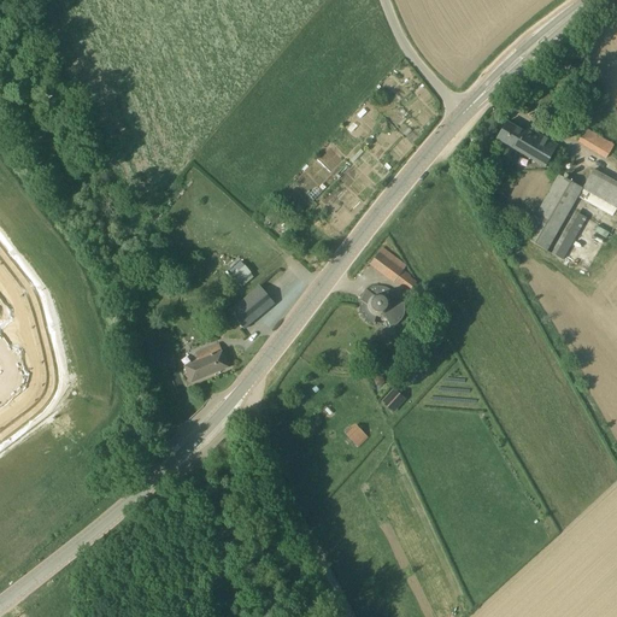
[(558,146),(536,135),(527,129),(523,133),(506,123),(497,139),(545,168),(558,146)]
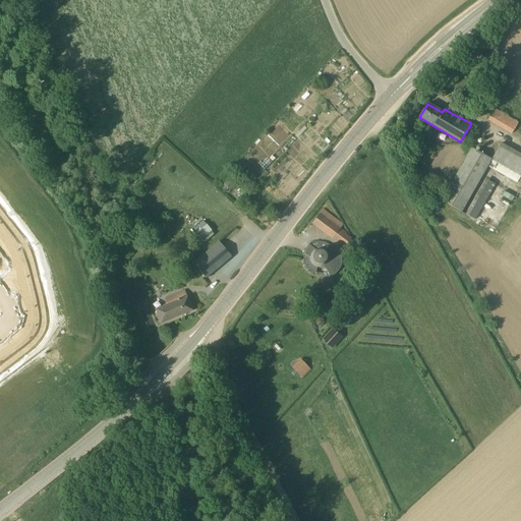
[(487,120),(511,134),(518,123),(494,109),(487,120)]
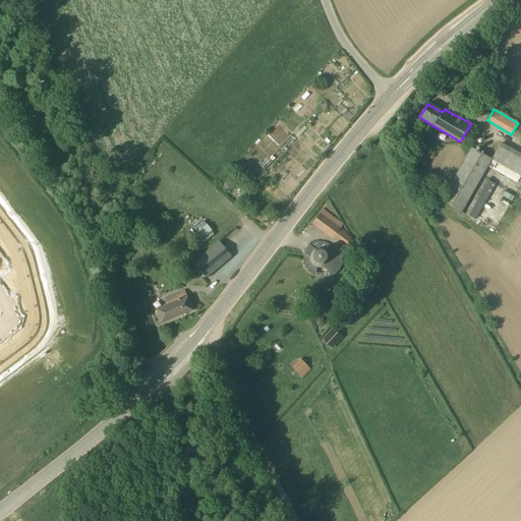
[(520,159),(499,148),(491,160),(520,176),(520,159)]
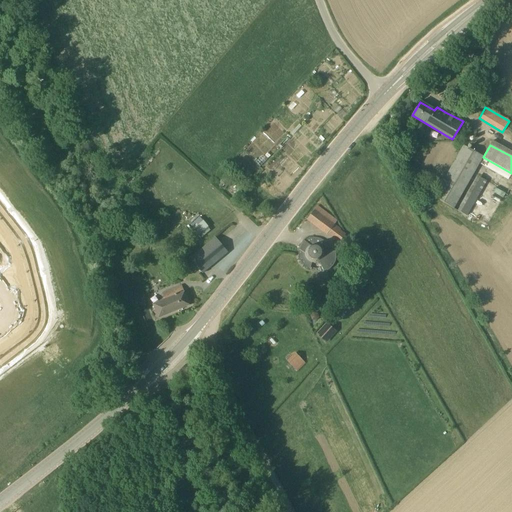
[(483,157),(463,146),(433,198),(454,209),(479,164),(483,157)]
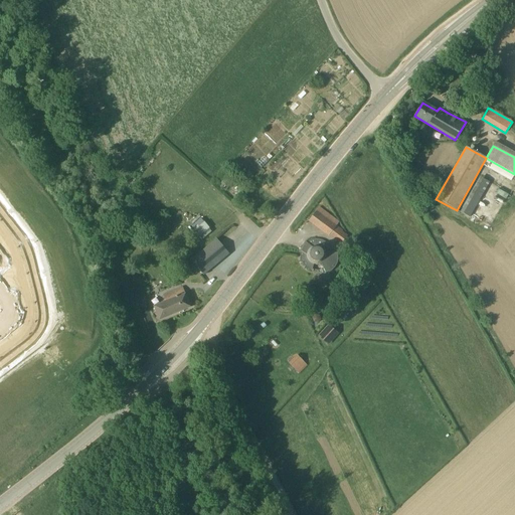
[(489,183),(482,179),(463,213),(470,217),(489,183)]
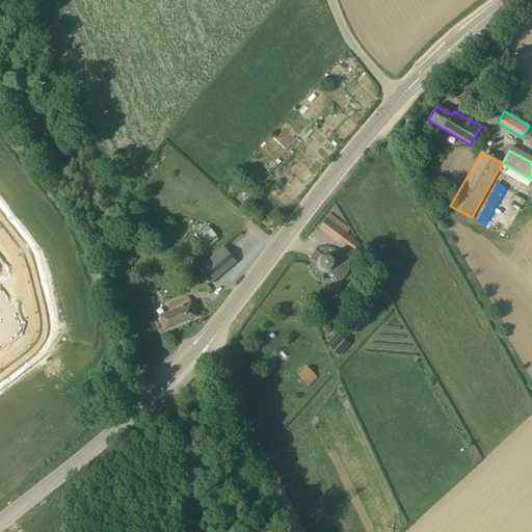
[(351,253),(361,238),(325,215),(316,230),(351,253)]
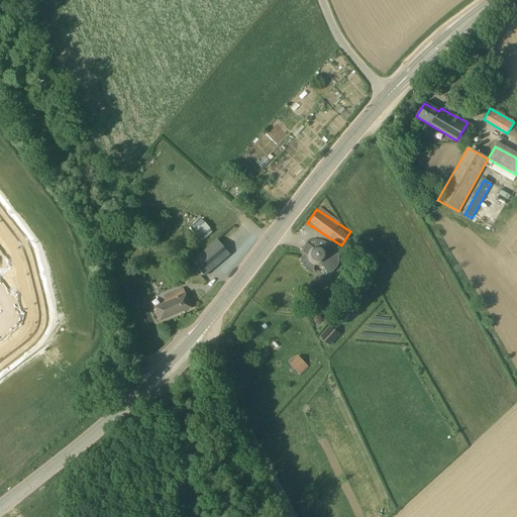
[(195,236),(207,232),(203,219),(191,224),(195,236)]
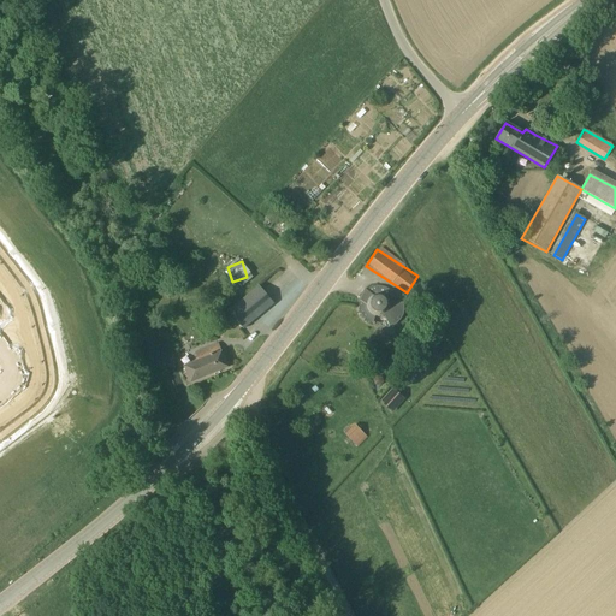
[(259,286),(229,312),(243,330),(274,303),(259,286)]
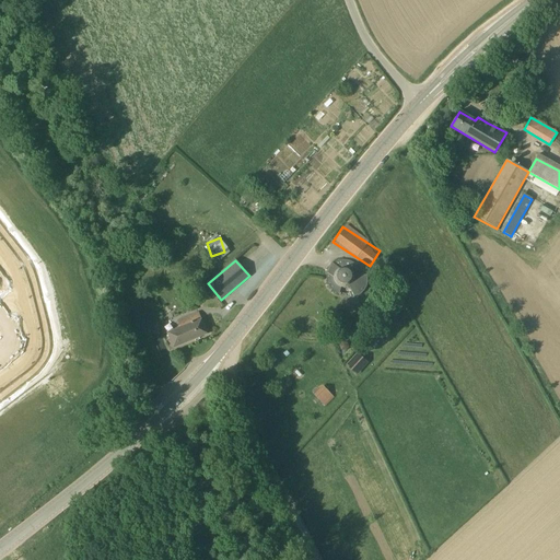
[(334,263),(333,264),(331,263),(326,272),(326,280),(327,284),(330,288),(338,293),(340,288),(349,286),(354,298),(361,292),(364,290),(365,287),(366,282),(366,275),(361,276),(360,271),(358,267),(356,265),(349,260),(346,260),(345,260),(342,260),(341,260),(339,260),(338,260),(337,261),(336,263),(334,263)]
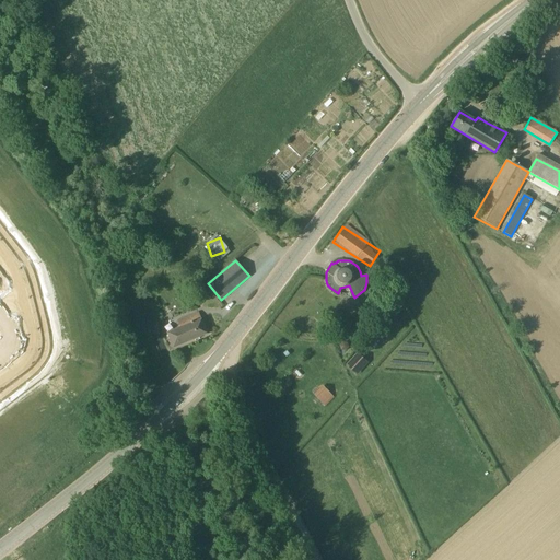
[(207,334),(203,324),(197,311),(176,319),(179,327),(166,333),(173,348),(207,334)]
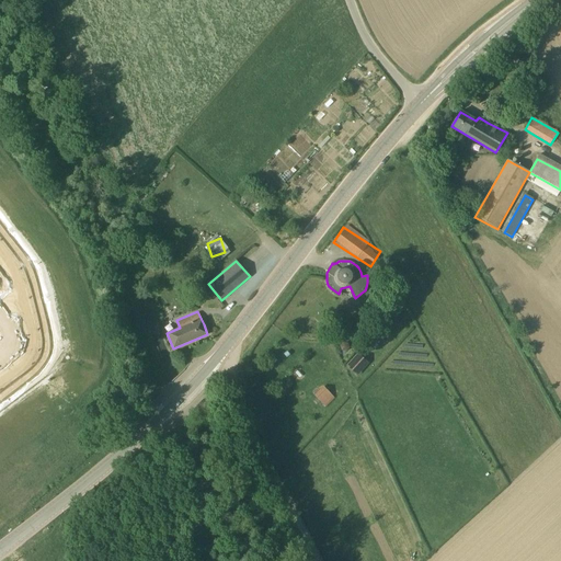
[(355,377),(366,364),(355,353),(343,366),(355,377)]
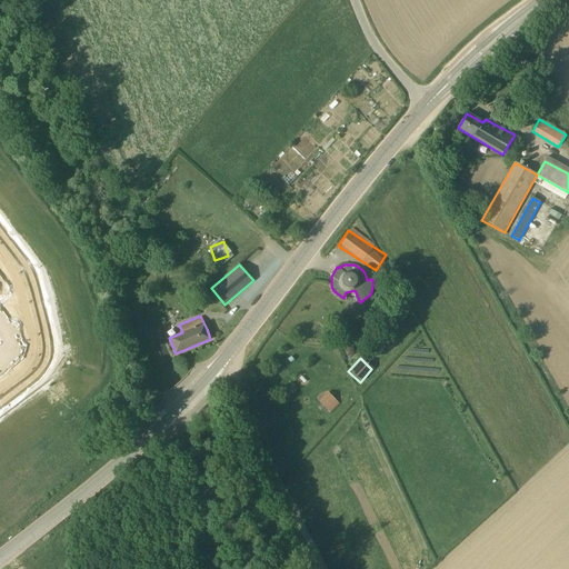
[(327,409),(336,400),(327,392),(318,400),(327,409)]
